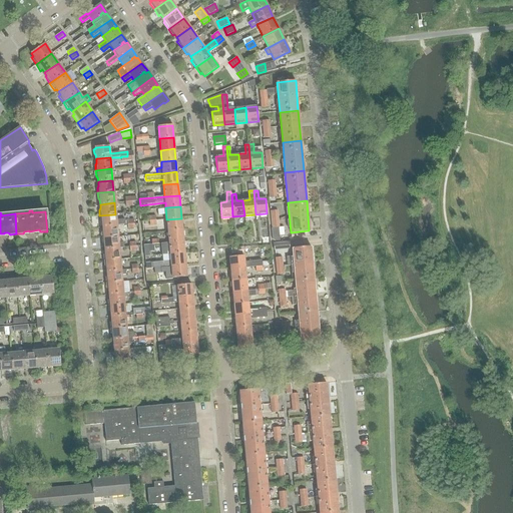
[(101,221),(102,226),(116,225),(125,224),(124,219),(116,220),(115,214),(99,215),(100,220),(101,221)]
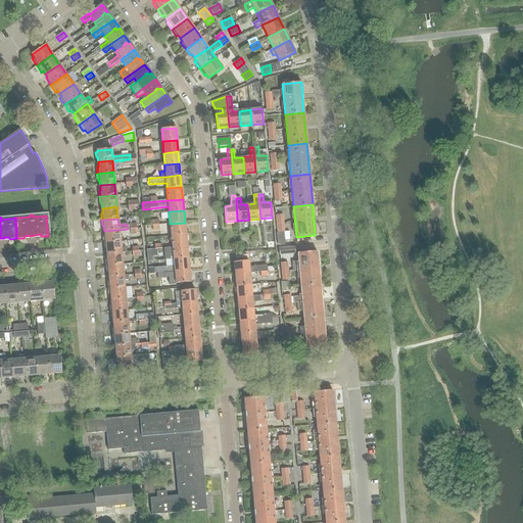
[(172,236),(186,234),(185,223),(170,224),(172,236)]
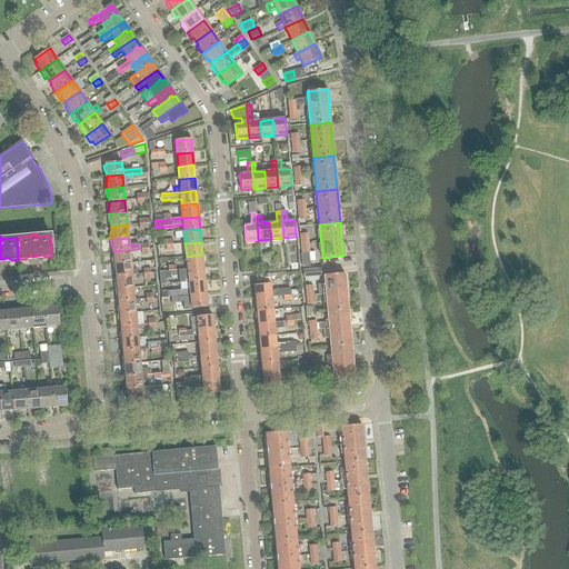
[(112,258),(112,263),(130,262),(129,250),(113,251),(113,257),(112,258)]
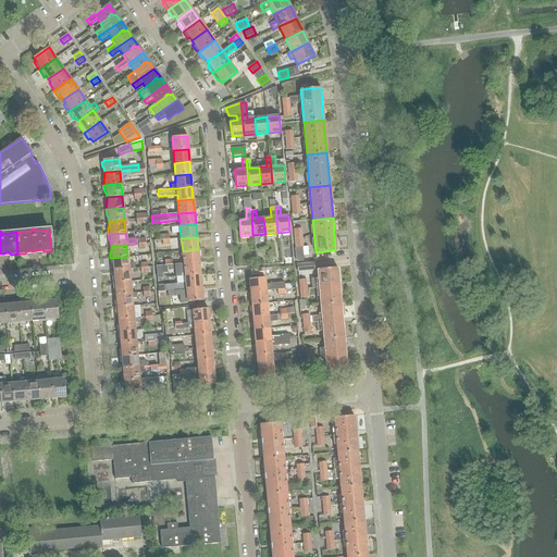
[(295,247),(294,247),(296,260),(298,262),(304,261),(302,246),(295,247)]
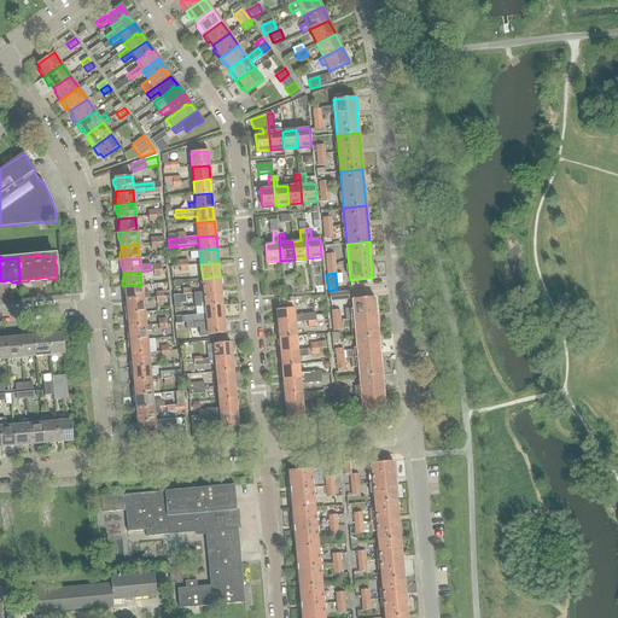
[(203,279),(204,292),(221,291),(220,277),(203,279)]
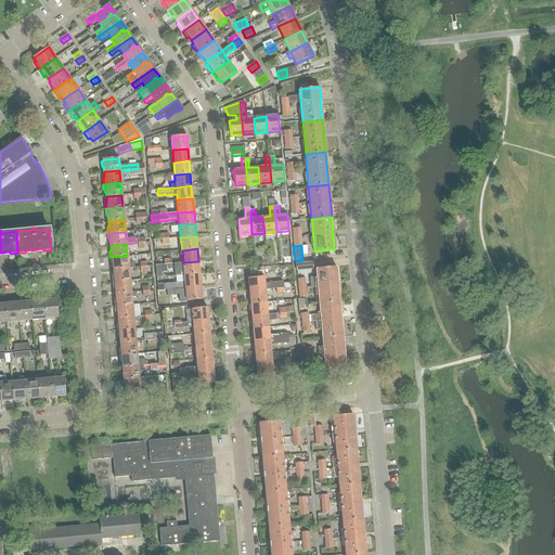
[(112,265),(113,270),(128,268),(129,269),(134,268),(133,262),(128,262),(127,256),(110,257),(111,263),(112,265)]
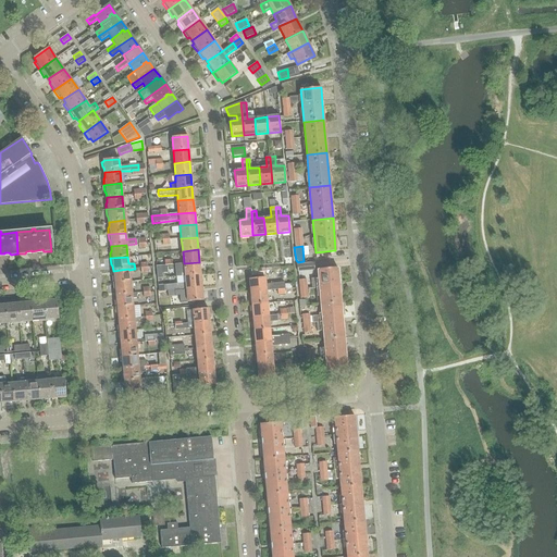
[(184,263),(185,276),(200,274),(199,262),(184,263)]
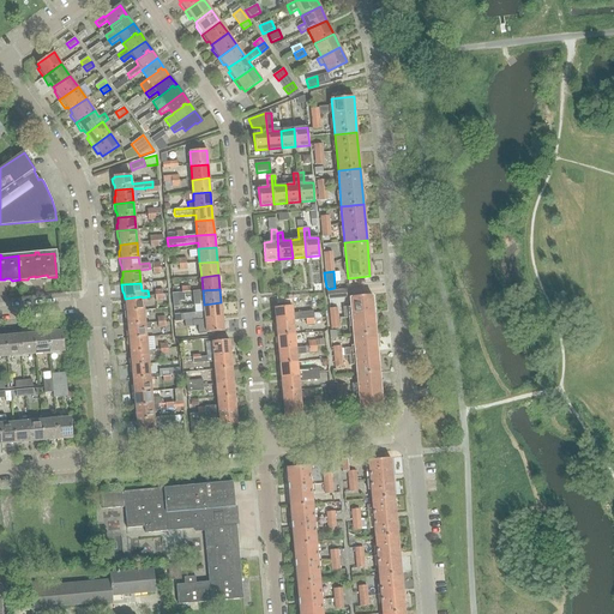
[(347,289),(327,292),(327,300),(347,299),(347,289)]
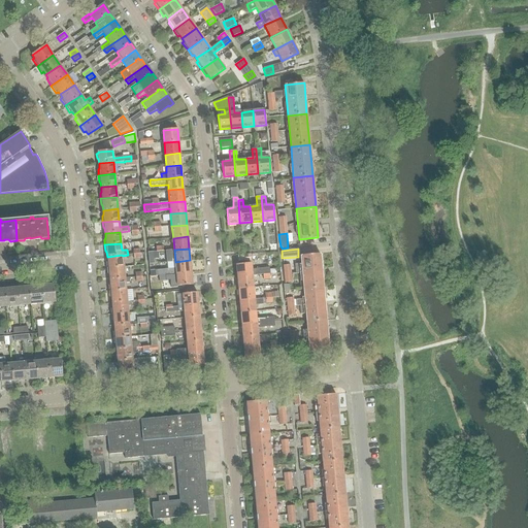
[(302,272),(303,289),(323,287),(320,254),(300,256),(301,264),(294,264),(295,273),(302,272)]
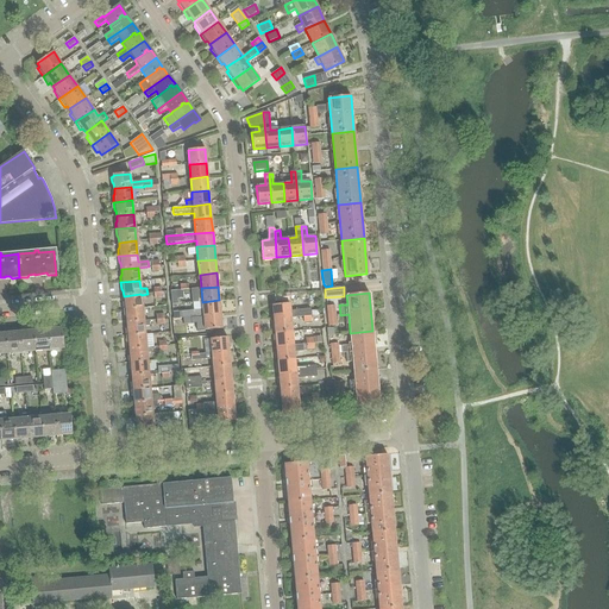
[(123,303),(123,309),(142,307),(142,295),(140,294),(124,296),(124,302),(123,303)]
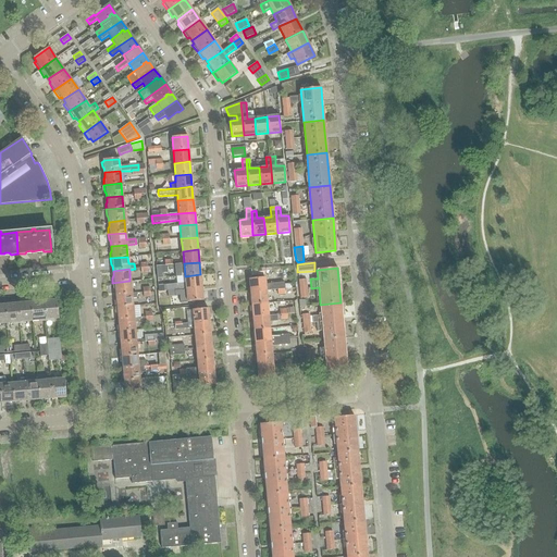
[(185,276),(185,283),(163,285),(164,291),(168,291),(174,289),(201,287),(200,274),(185,276)]
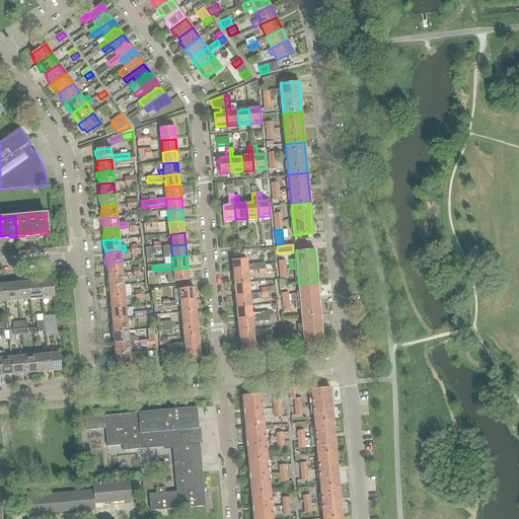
[(247,271),(258,270),(266,270),(265,264),(247,266),(246,258),(231,261),(233,273),(247,271)]
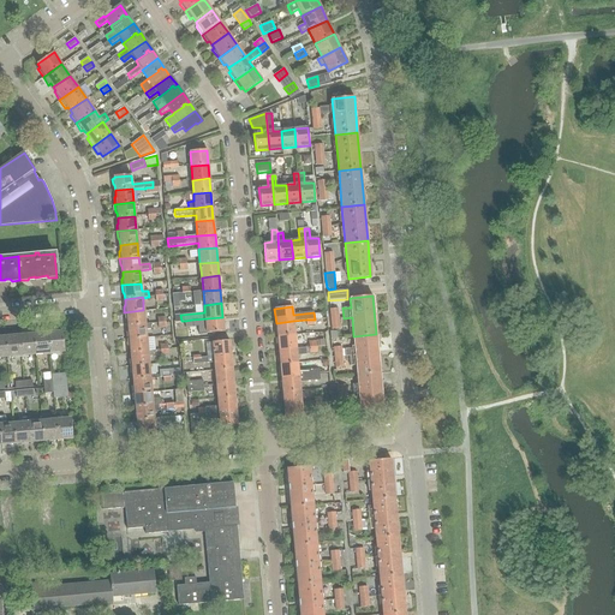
[(126,320),(127,326),(145,324),(143,310),(124,312),(125,318),(126,320)]
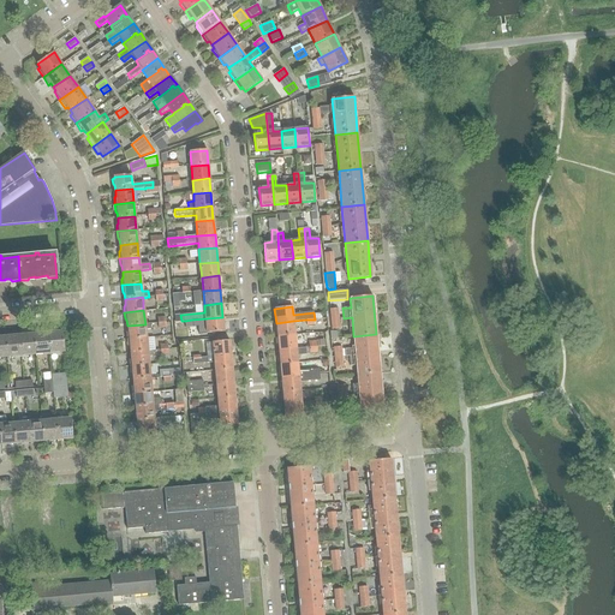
[(185,328),(206,326),(207,333),(224,332),(222,317),(192,320),(185,321),(185,326),(185,328)]
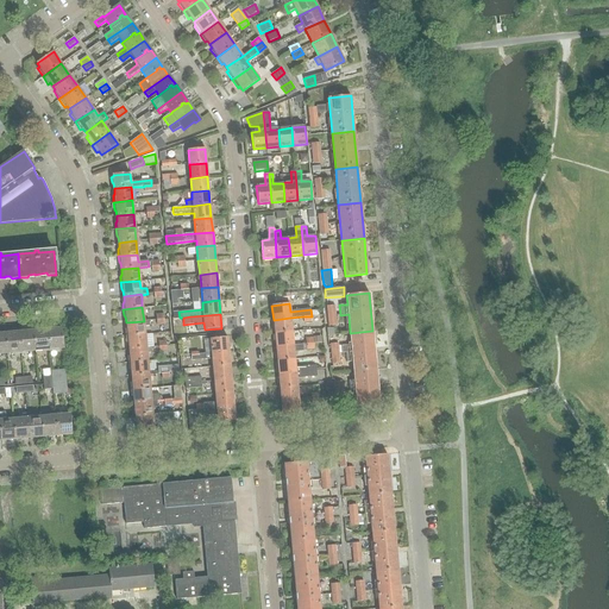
[(274,320),(275,333),(292,332),(290,318),(274,320)]
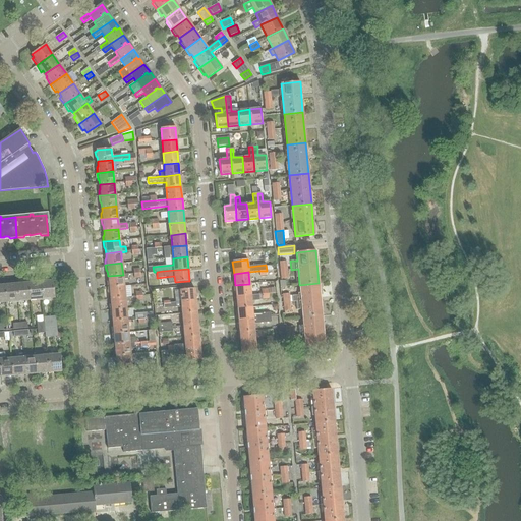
[(107,282),(107,288),(124,286),(123,280),(128,279),(127,274),(123,275),(108,276),(108,281),(107,282)]
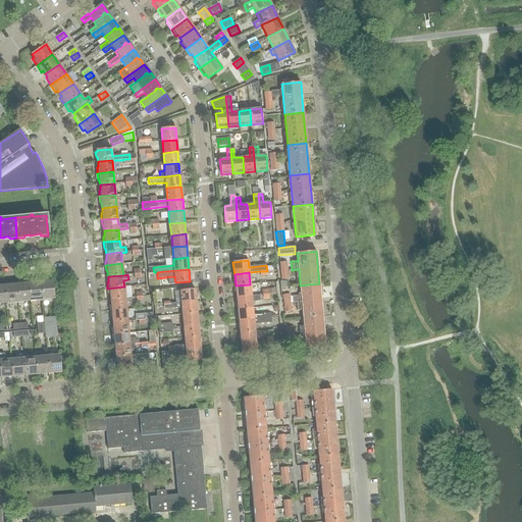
[(52,281),(40,282),(42,299),(54,298),(52,281)]
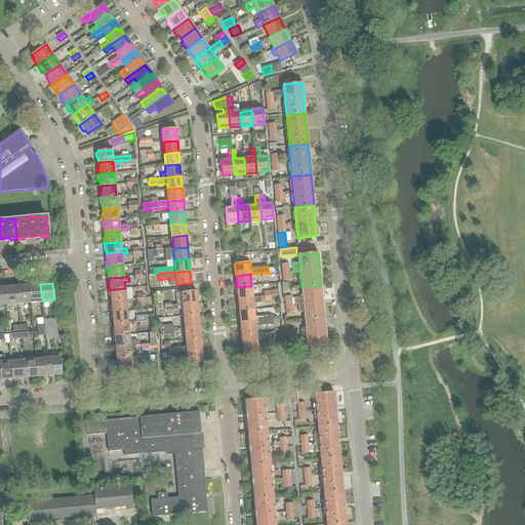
[(40,284),(28,285),(30,301),(42,300),(40,284)]
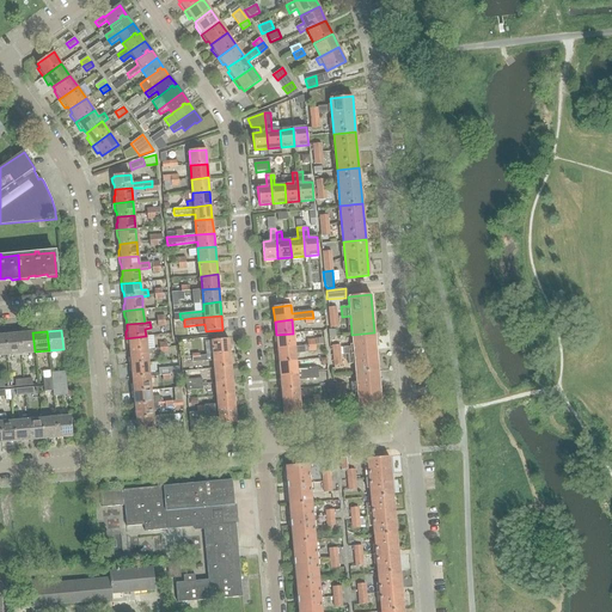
[(32,332),(19,334),(20,353),(35,352),(32,332)]
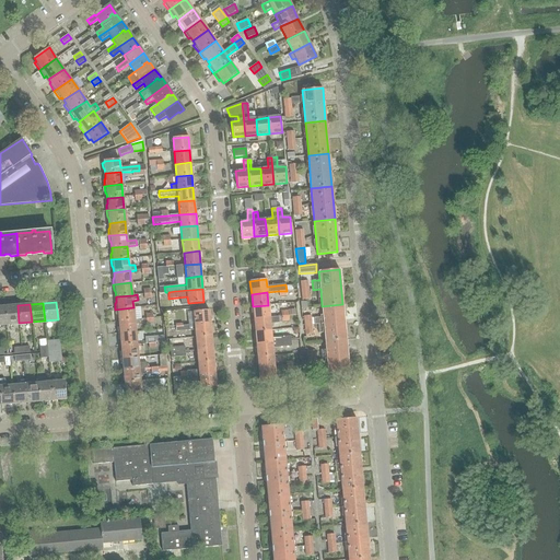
[(342,304),(322,306),(323,317),(324,325),(325,333),(325,341),(346,339),(342,304)]
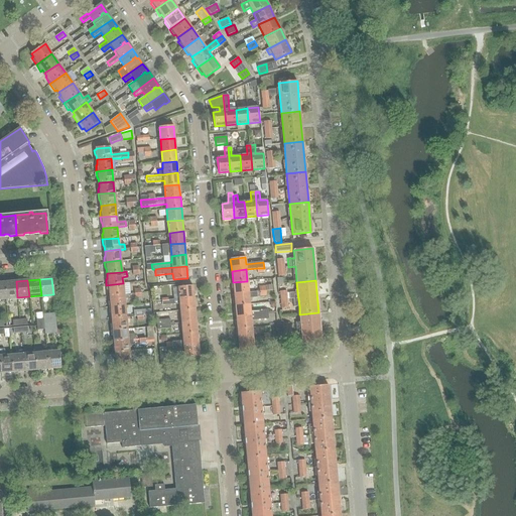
[(16,281),(4,282),(6,298),(17,297),(16,281)]
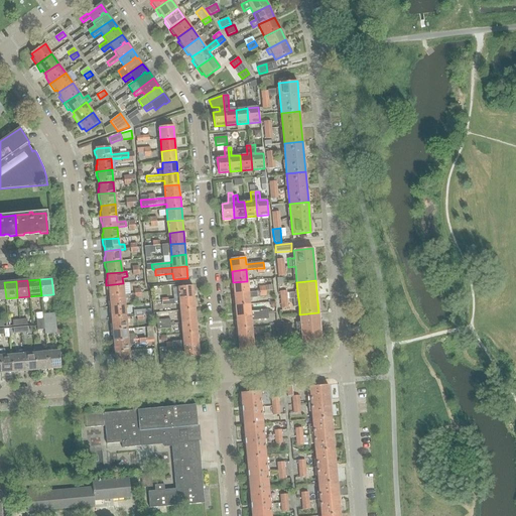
[(233,282),(234,294),(248,292),(247,281),(233,282)]
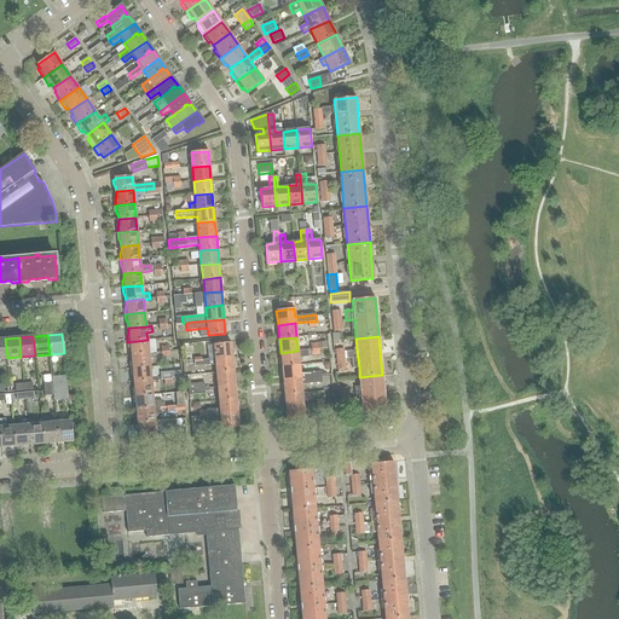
[(131,350),(131,356),(149,353),(148,340),(127,342),(128,348),(131,350)]
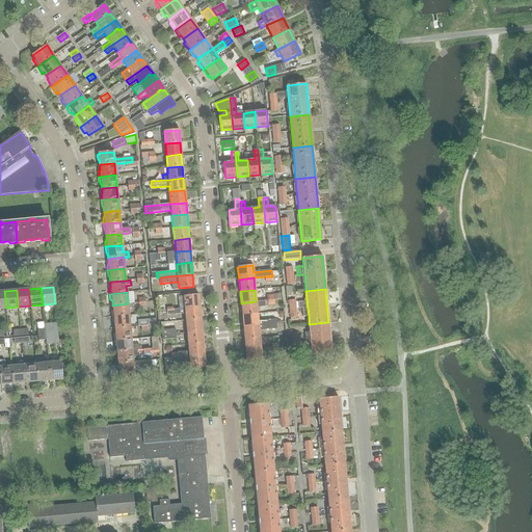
[(185,309),(200,307),(198,294),(184,296),(185,309)]
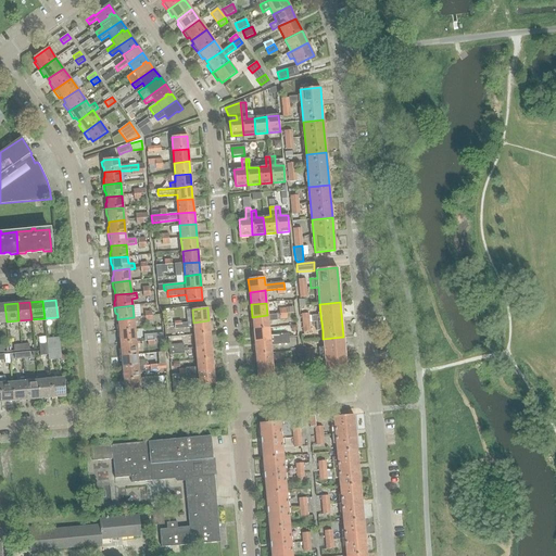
[(277,321),(277,320),(277,315),(277,314),(267,315),(252,317),(253,329),(268,328),(268,321),(277,321)]
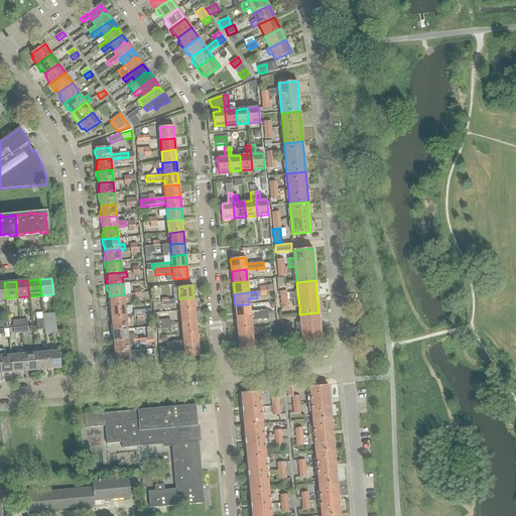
[(108,301),(109,307),(125,305),(124,299),(129,299),(128,294),(124,294),(109,296),(109,301),(108,301)]
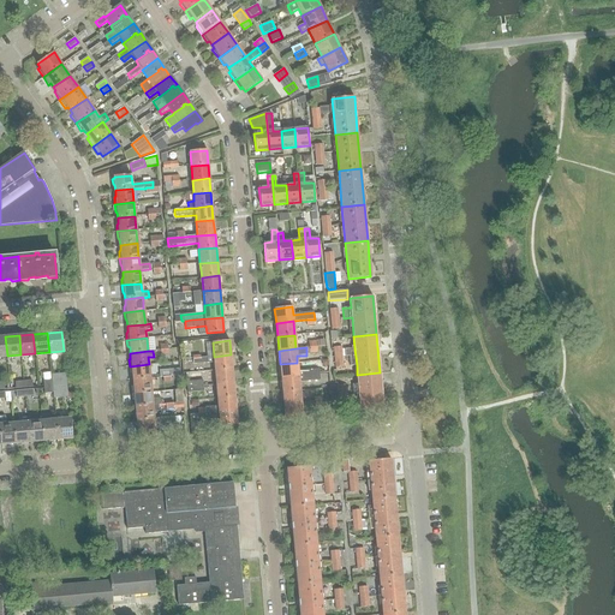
[(231,354),(214,357),(202,358),(202,359),(193,360),(193,364),(214,362),(215,370),(232,369),(231,354)]
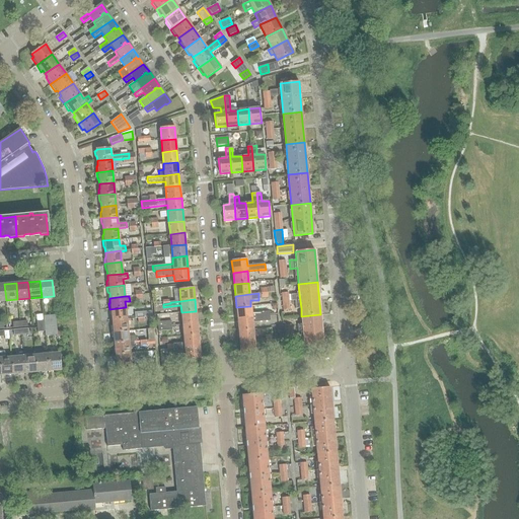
[(250,306),(236,307),(237,319),(270,316),(269,311),(251,313),(250,306)]
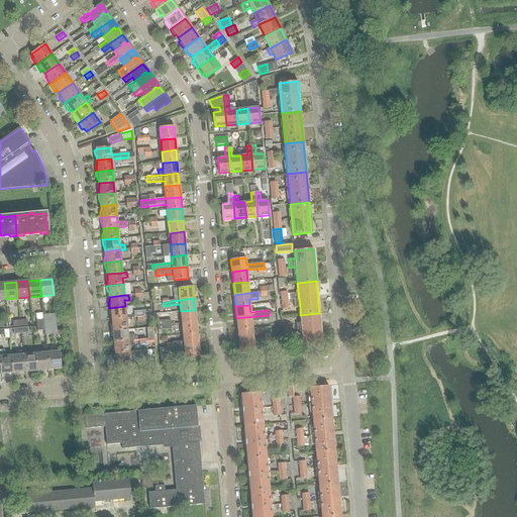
[(110,314),(111,319),(126,318),(125,306),(109,308),(109,314),(110,314)]
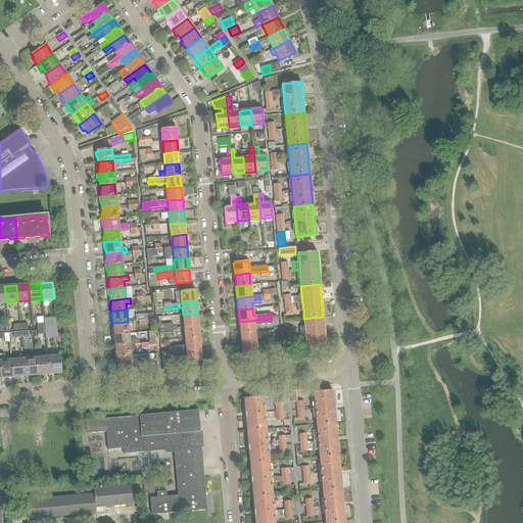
[(183,315),(184,327),(198,325),(197,314),(183,315)]
